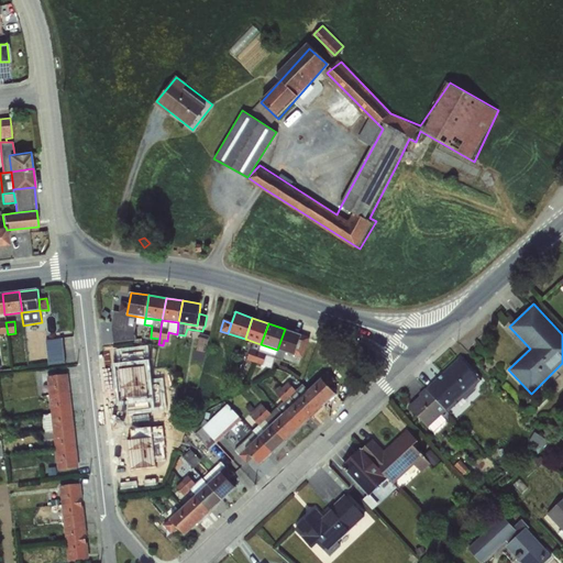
[(285,329),(277,350),(286,353),(295,355),(302,335),(285,329)]
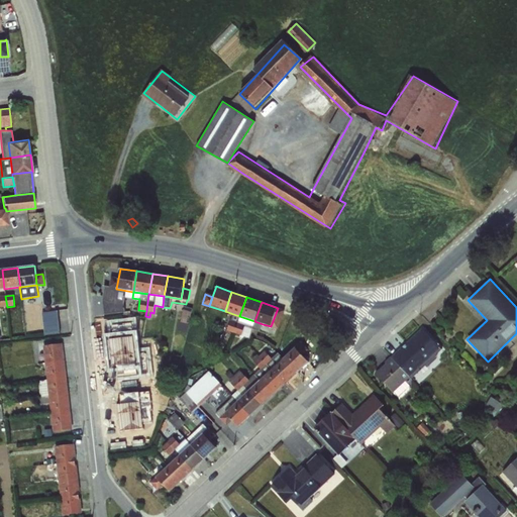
[(179,307),(177,317),(182,318),(181,322),(189,324),(193,308),(184,306),(184,308),(179,307)]
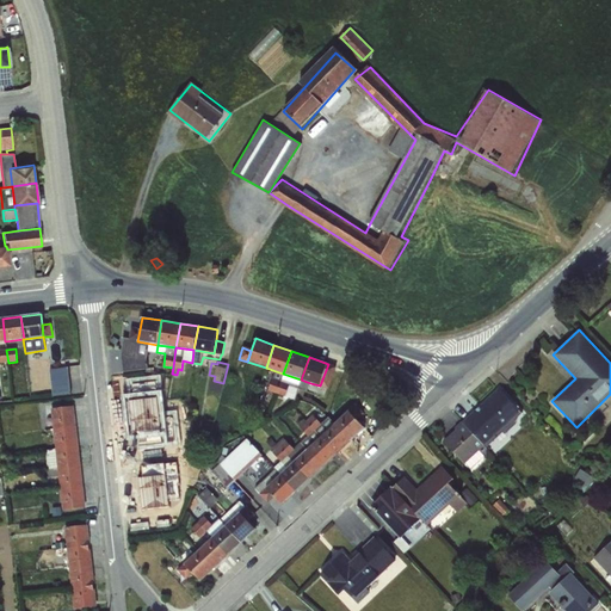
[(328,364),(320,386),(328,389),(337,366),(328,364)]
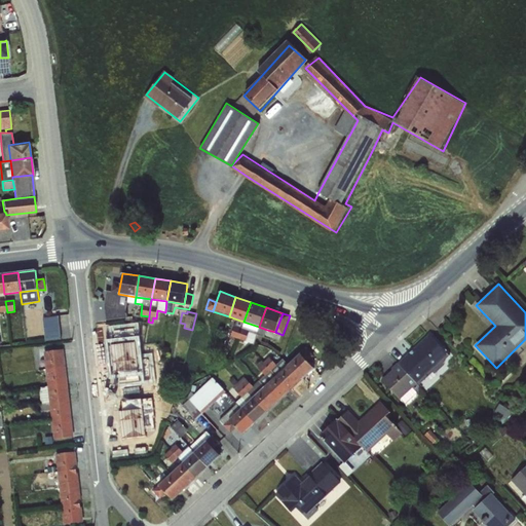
[(59,315),(43,317),(45,341),(61,339),(59,315)]
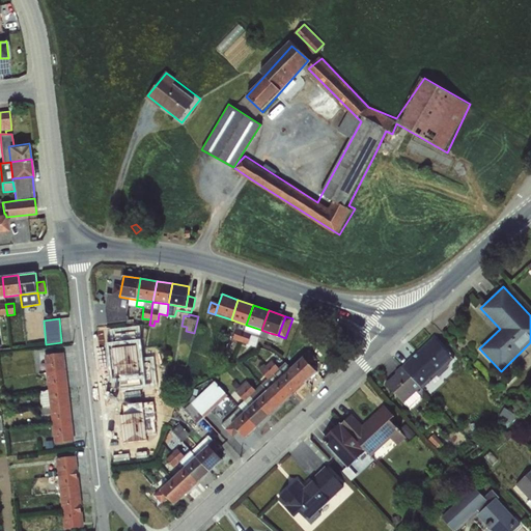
[(246,325),(240,323),(233,339),(241,342),(246,325)]
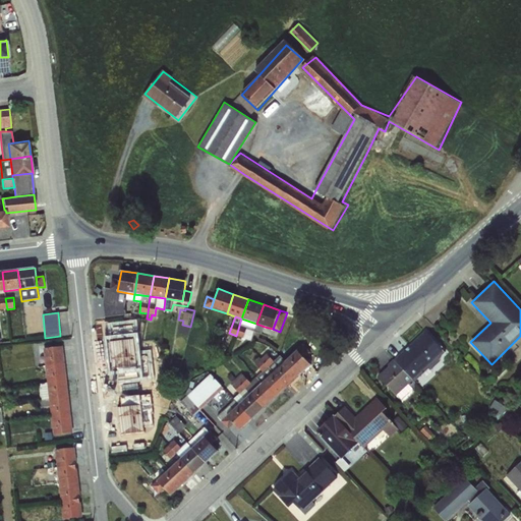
[(241,319),(236,336),(235,338),(242,340),(243,338),(246,329),(254,332),(256,324),(241,319)]
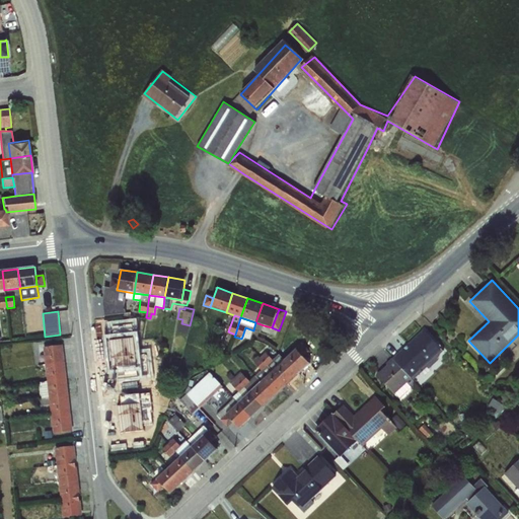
[(255,322),(253,330),(261,332),(264,325),(255,322)]
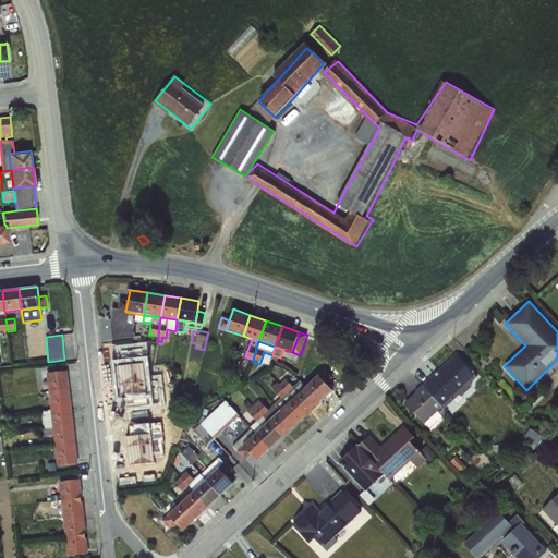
[(135,367),(133,349),(133,348),(111,351),(113,370),(135,367)]
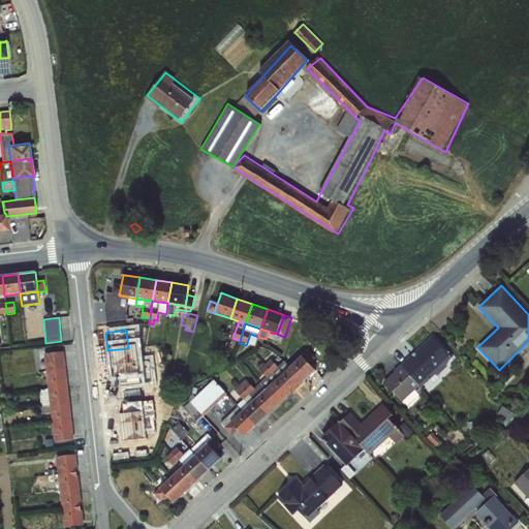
[(250,334),(247,343),(255,347),(258,337),(250,334)]
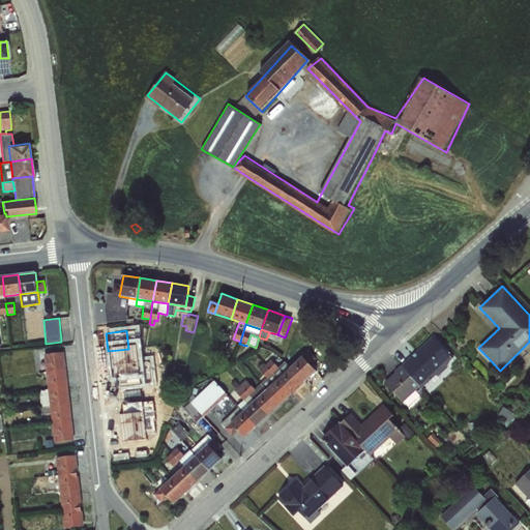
[(433,336),(402,366),(421,387),(436,374),(438,377),(448,367),(445,364),(452,358),(433,336)]
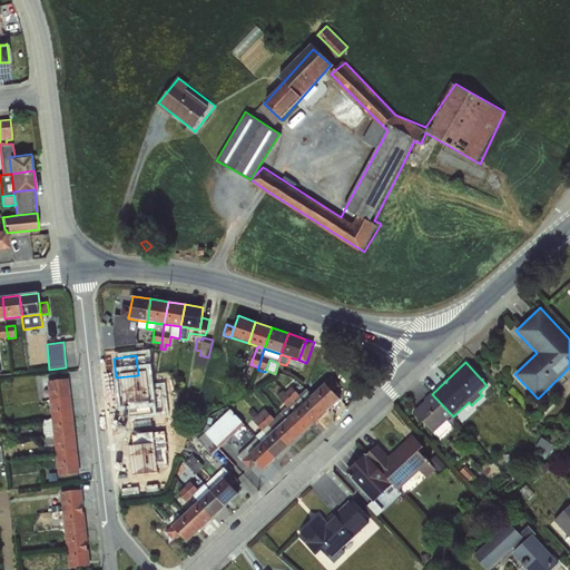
[(138,375),(116,377),(118,396),(140,393),(138,375)]
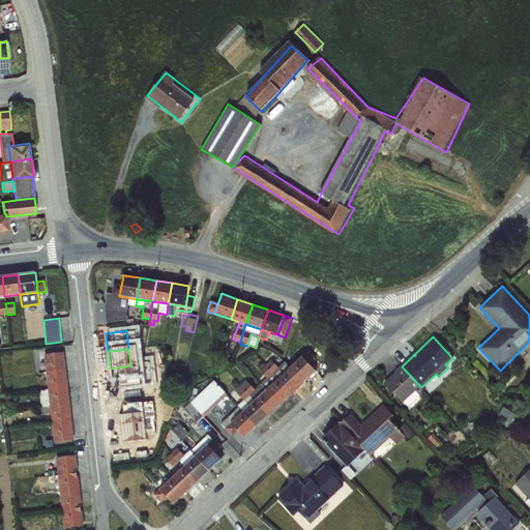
[(308,350),(302,356),(311,364),(316,358),(308,350)]
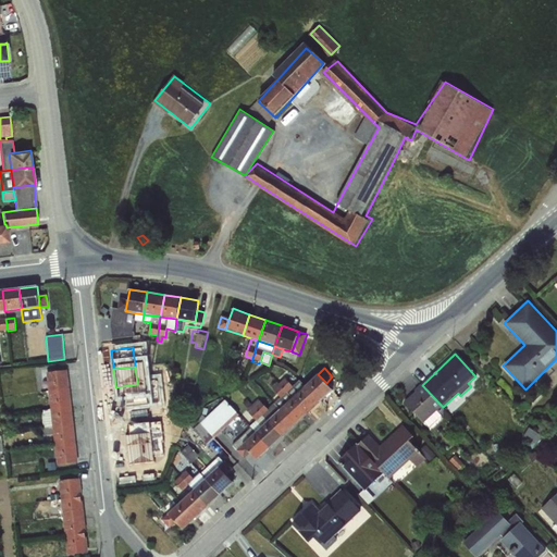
[(48,391),(70,388),(67,370),(46,372),(46,374),(47,386),(48,391)]
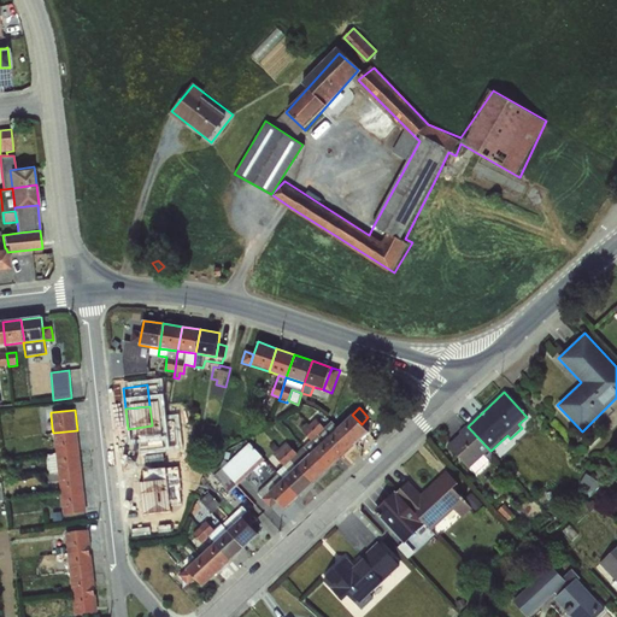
[(338,428),(339,427),(331,419),(328,423),(321,415),(316,419),(312,416),(306,422),(324,440),(338,428)]
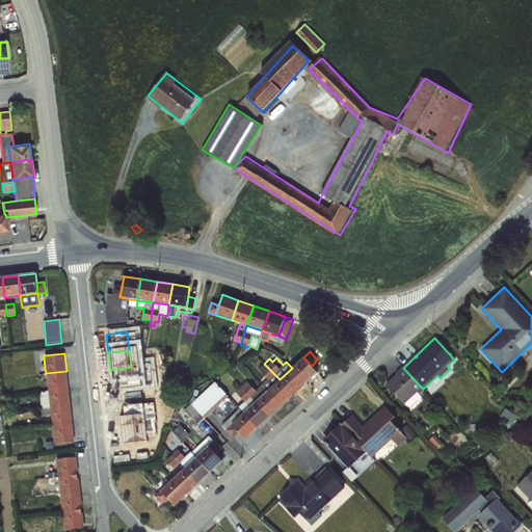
[(292,368),(291,369),(306,384),(318,373),(312,366),(303,357),(292,368)]
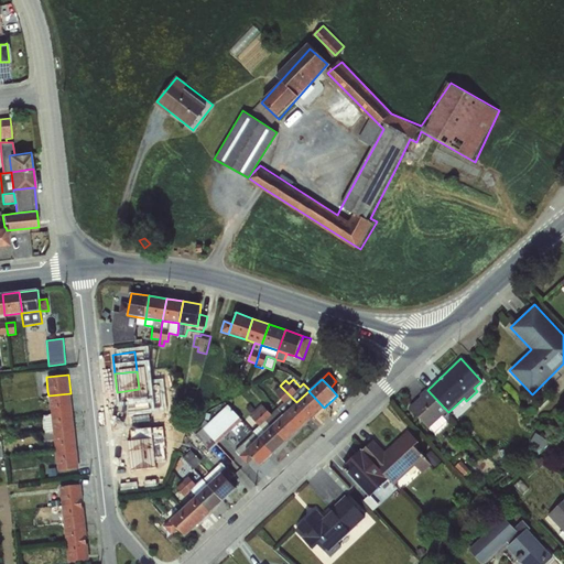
[(231,382),(229,389),(237,391),(239,384),(231,382)]
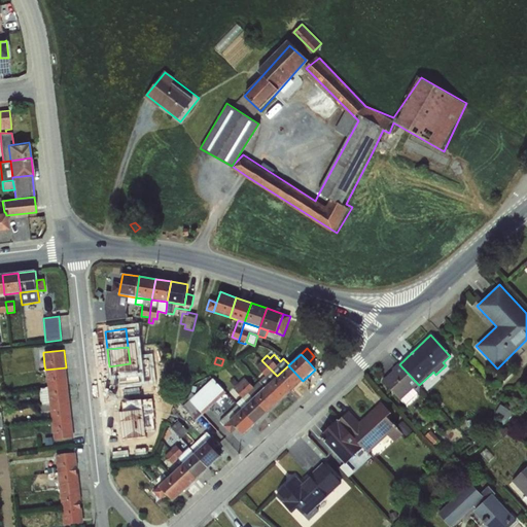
[(277,376),(261,360),(256,366),(266,376),(259,382),(265,387),(277,376)]
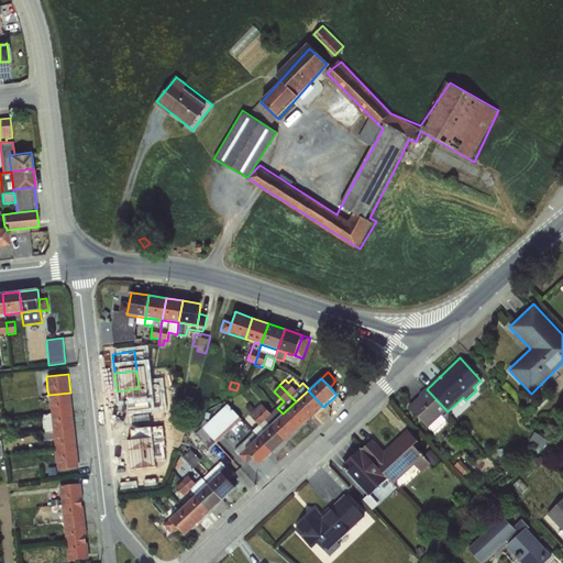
[(139,388),(117,392),(119,410),(141,409),(139,388)]
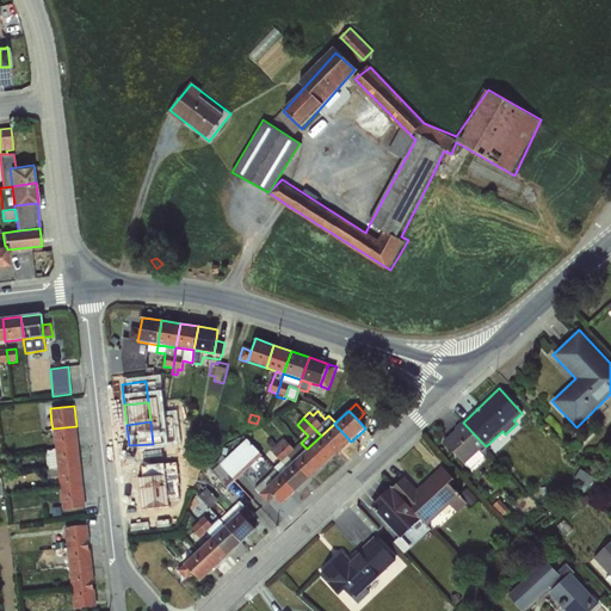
[(486,446),(463,423),(444,440),(470,469),(485,456),(481,451),(486,446)]
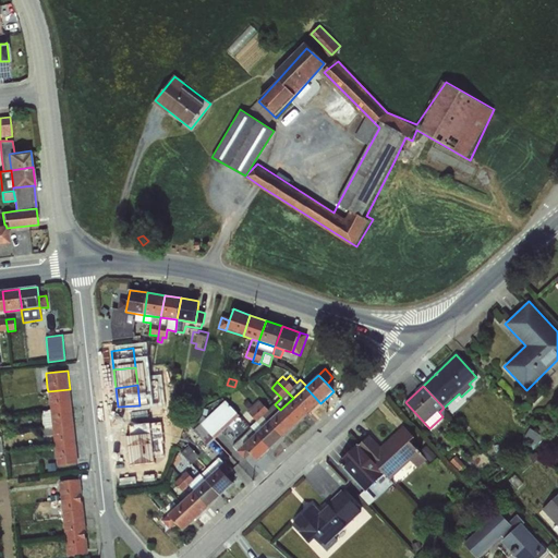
[(293,398),(308,415),(320,403),(305,387),(293,398)]
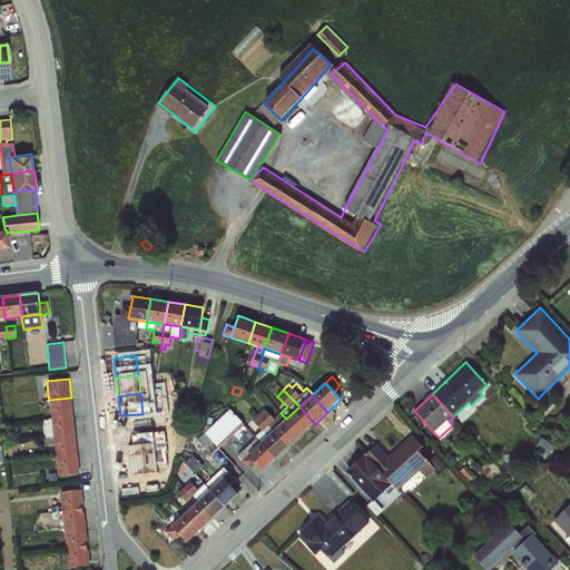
[(71,397),(49,400),(51,419),(74,416),(71,397)]
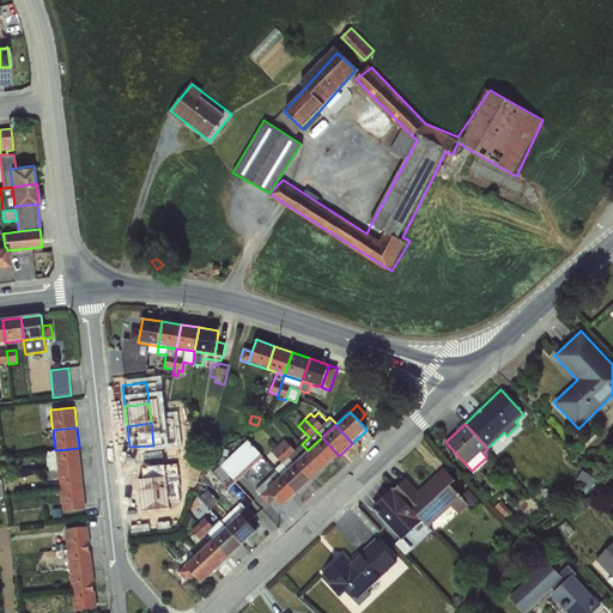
[(322,437),(308,450),(325,468),(339,456),(322,437)]
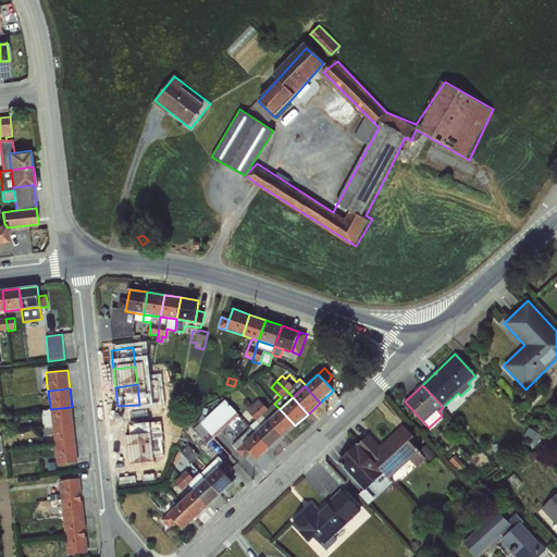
[(268,421),(252,405),(247,399),(243,403),(248,409),(246,410),(256,421),(249,426),(251,428),(256,432),(268,421)]
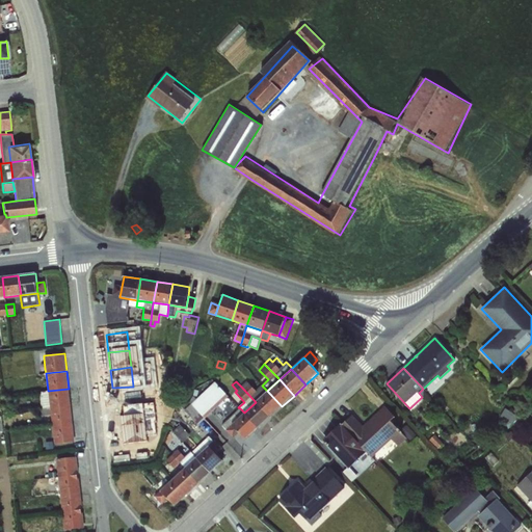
[(246,381),(241,387),(256,402),(267,391),(262,386),(257,391),(246,381)]
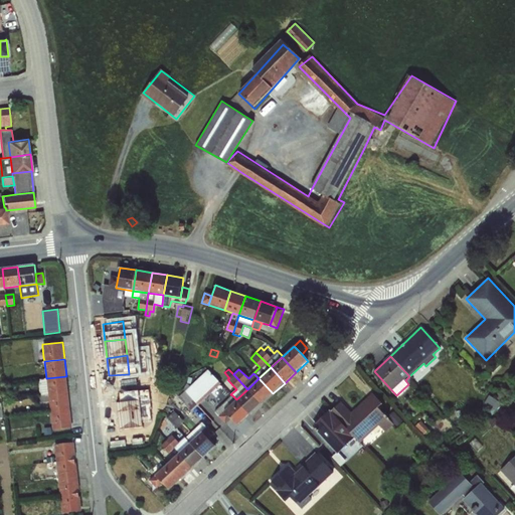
[(207,370),(185,391),(198,405),(221,384),(207,370)]
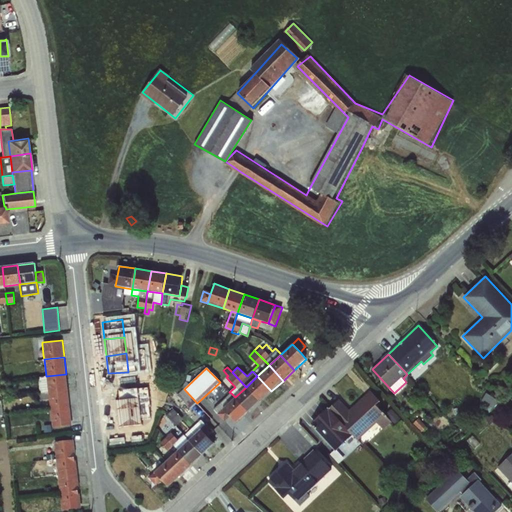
[(10,373),(3,374),(5,381),(12,380),(10,373)]
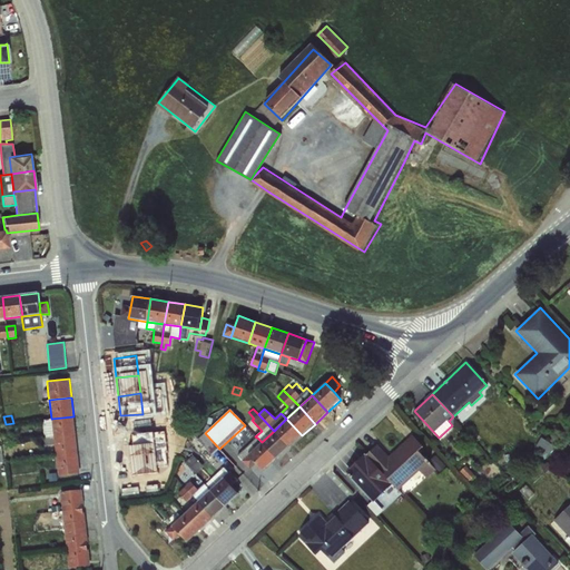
[(74,416),(51,419),(52,431),(53,438),(76,435),(74,416)]
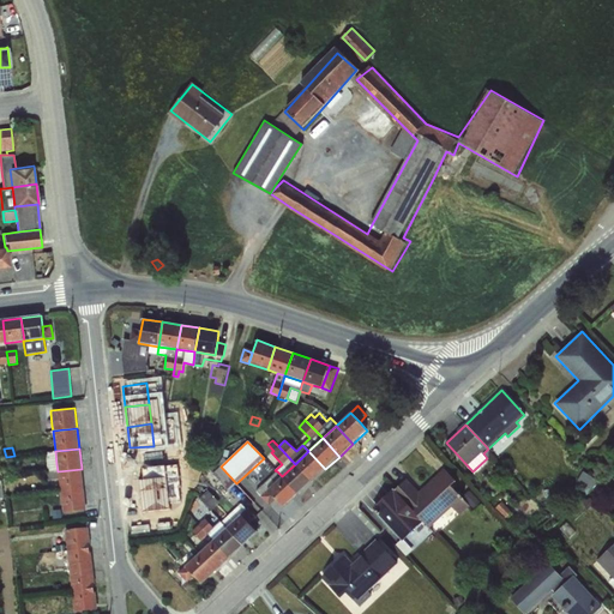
[(295,464),(312,482),(325,469),(308,451),(295,464)]
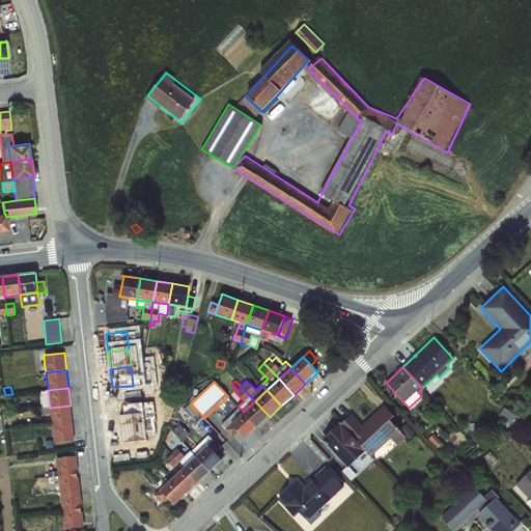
[(136,417),(134,400),(134,399),(114,402),(116,420),(136,417)]
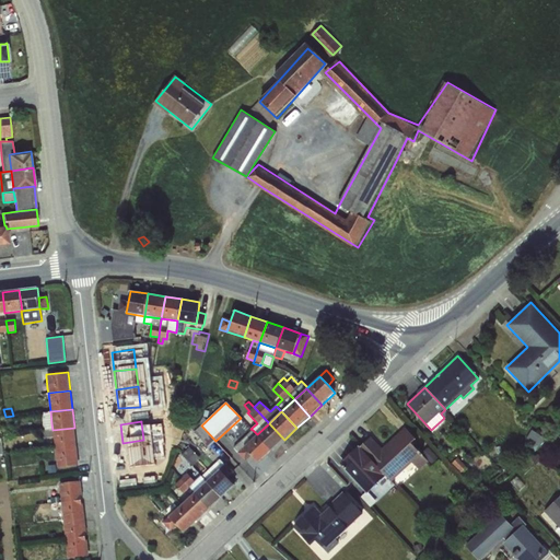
[(269,423),(257,434),(272,451),(284,440),(269,423)]
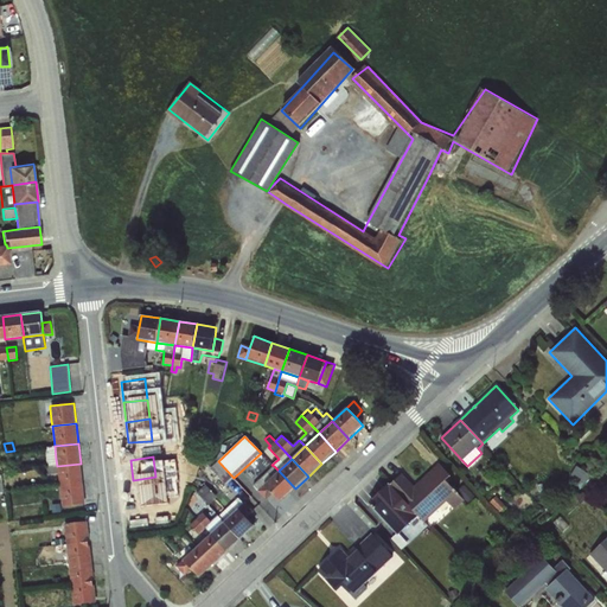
[(234,478),(218,461),(210,468),(213,471),(225,484),(227,485),(234,478)]
